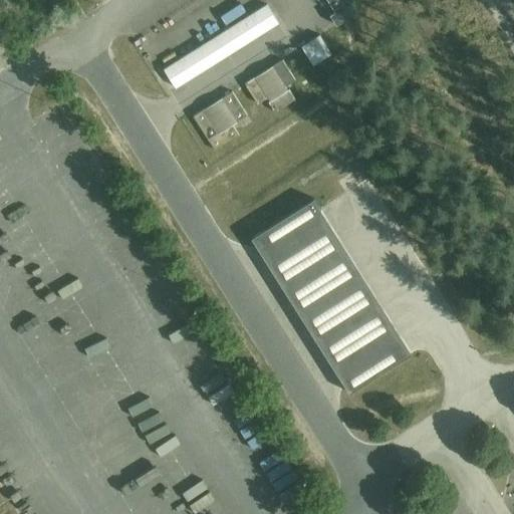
[(330,15),(336,25),(357,12),(351,2),(353,0),(327,0),(335,11),(330,15)]
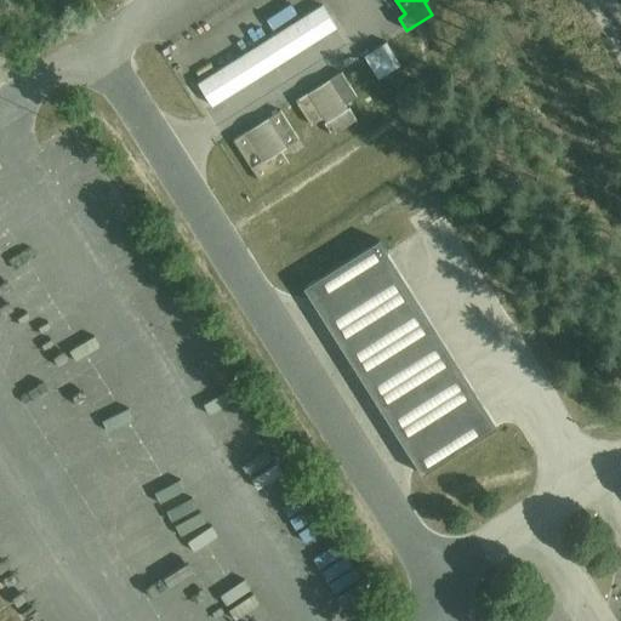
[(323,6),(214,75),(199,84),(212,104),(335,27),(323,6)]
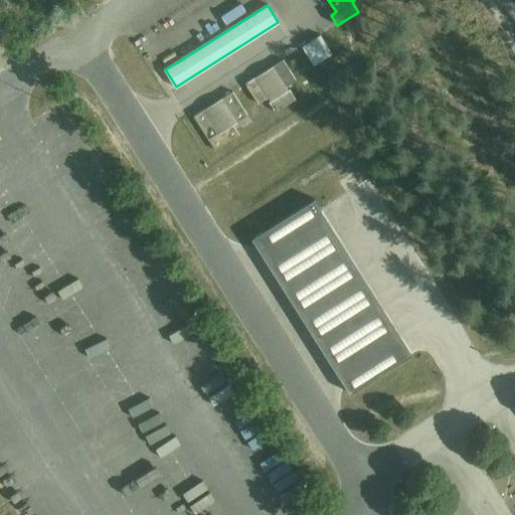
[(321,36),(304,46),(314,64),(332,53),(321,36)]
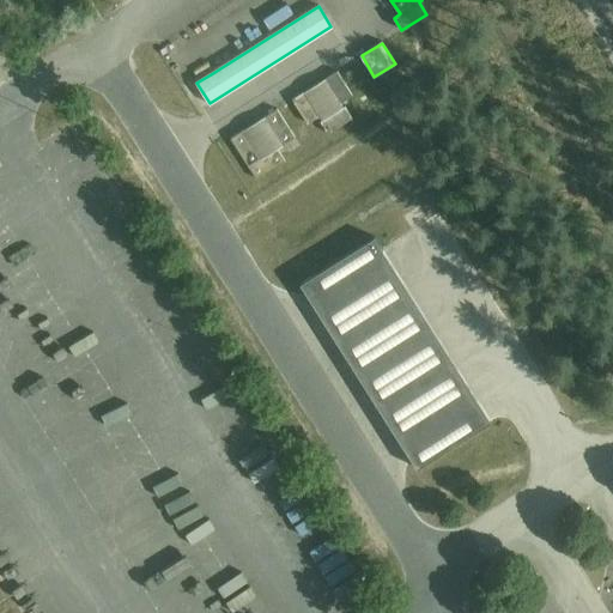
[(337,71),(292,99),(308,123),(314,120),(319,116),(322,120),(320,121),(328,133),(352,119),(345,105),(344,107),(341,103),(346,99),(352,95),(337,71)]
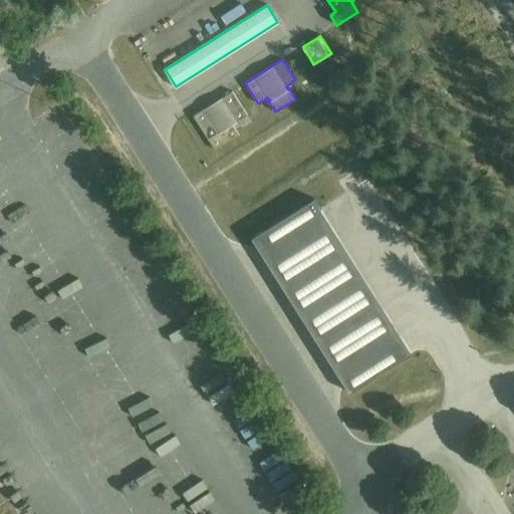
[(232,91),(193,115),(215,151),(239,136),(233,124),(247,115),(232,91)]
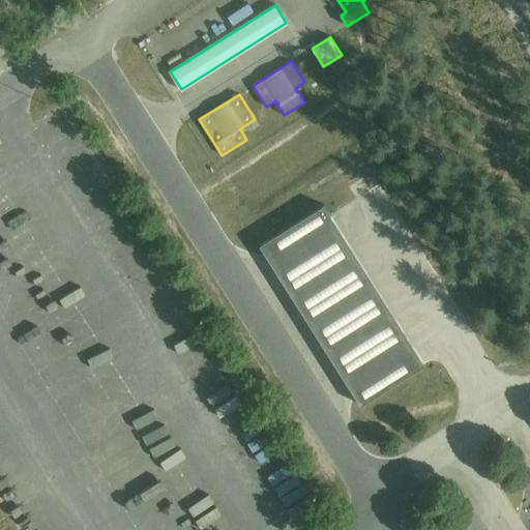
[(424,364),(323,204),(259,244),(360,405),(424,364)]
